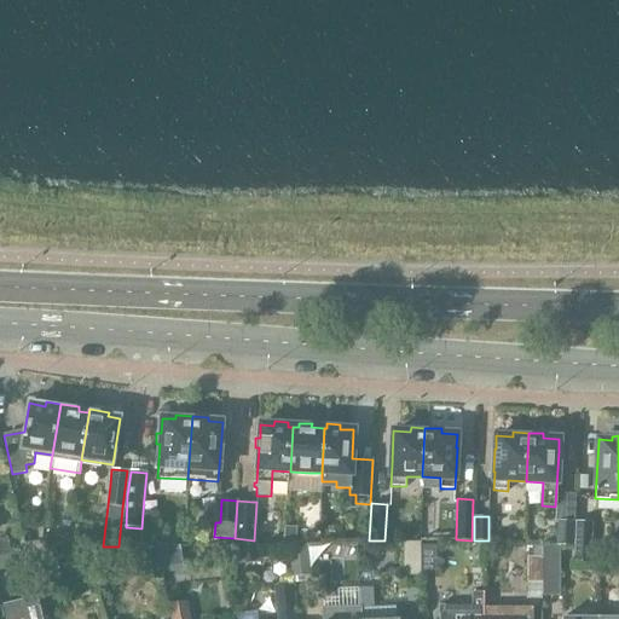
[(573,522),(559,521),(556,545),(572,547),(573,522)]
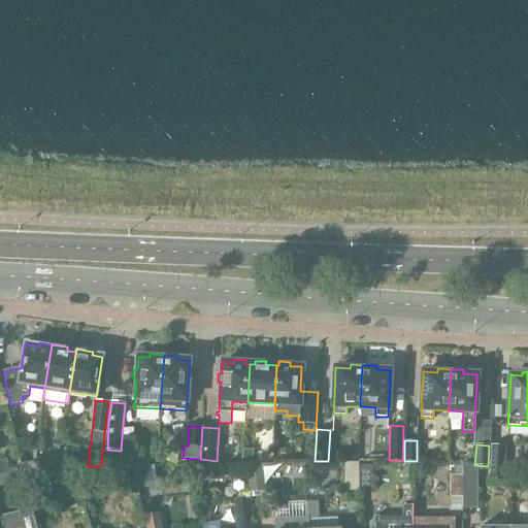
[(490,467),(503,468),(504,447),(491,446),(490,467)]
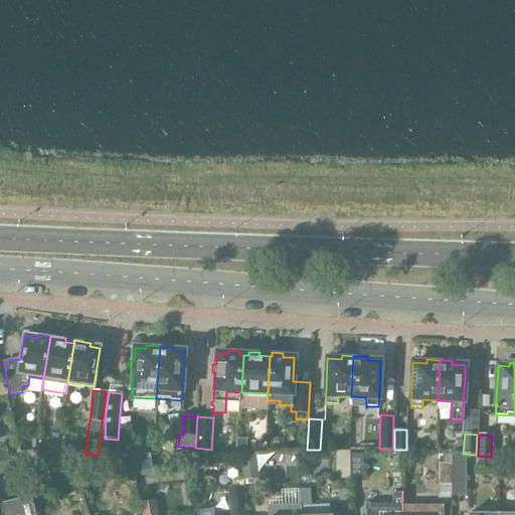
[(236,439),(235,453),(245,453),(246,439),(236,439)]
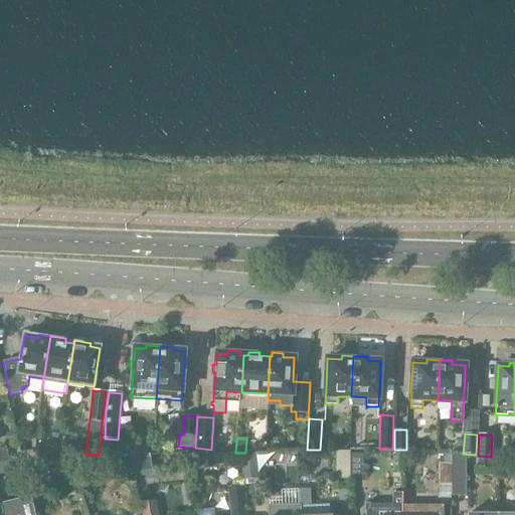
[(0,461),(8,459),(5,448),(0,448),(0,461)]
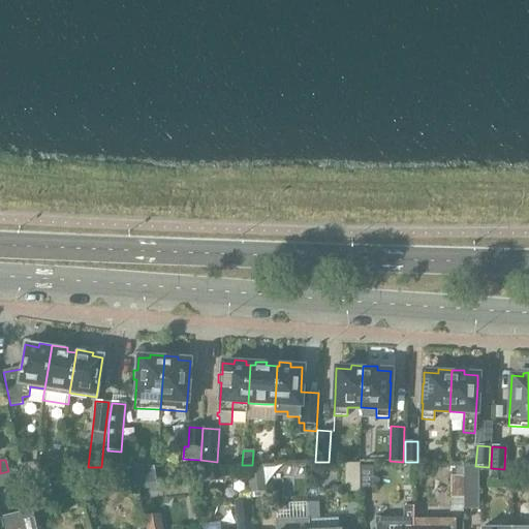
[(57,471),(57,467),(58,462),(37,460),(36,469),(47,470),(57,471)]
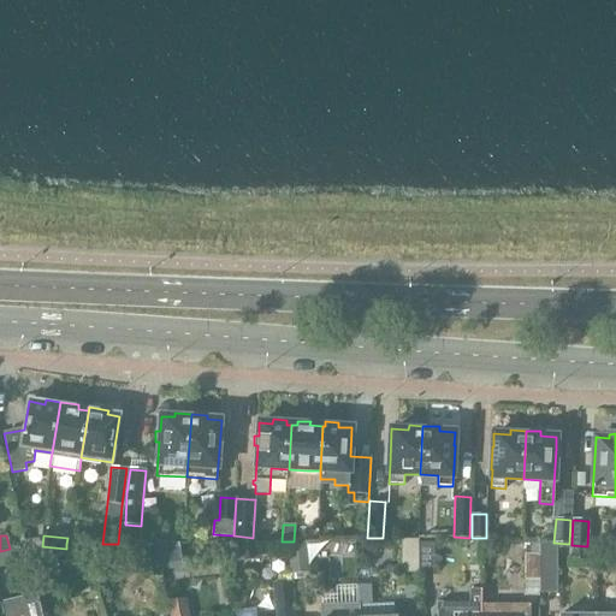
[(419,573),(419,544),(419,539),(402,539),(401,573),(419,573)]
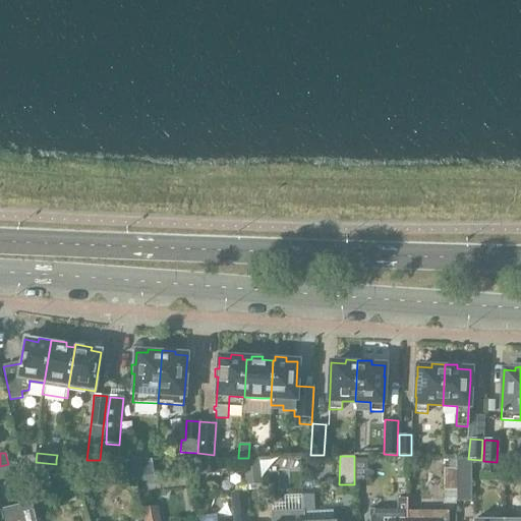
[(261,484),(257,459),(244,460),(247,486),(261,484)]
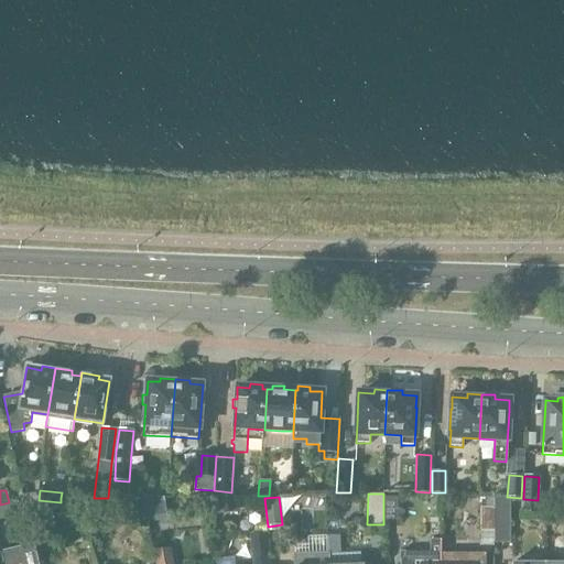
[(398,498),(383,498),(383,524),(398,524),(398,498)]
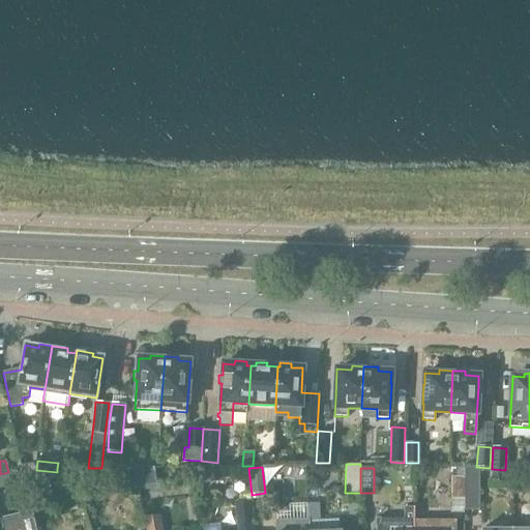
[(464,477),(464,499),(464,501),(478,501),(478,468),(464,468),(464,477)]
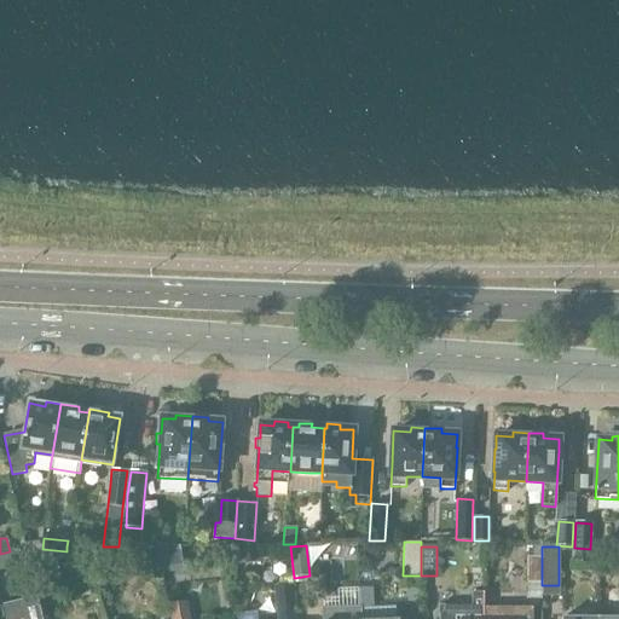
[(590,549),(574,548),(573,561),(589,562),(590,549)]
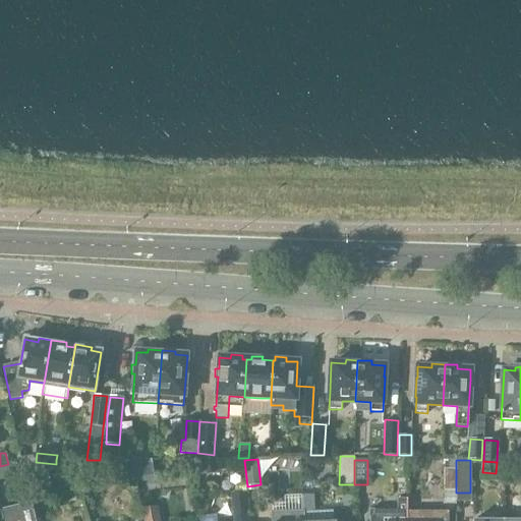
[(0,478),(11,476),(8,464),(0,466),(0,478)]
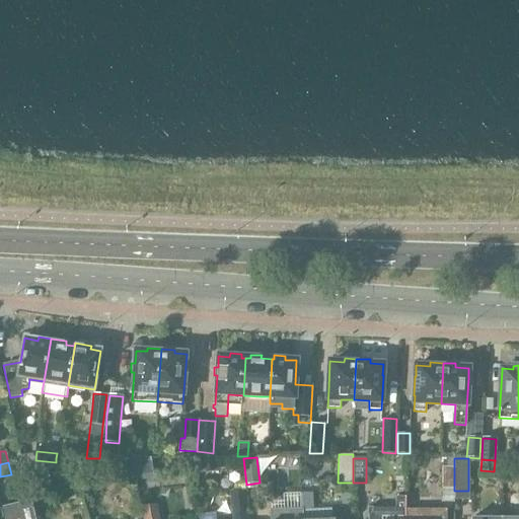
[(454,489),(454,467),(441,466),(441,489),(454,489)]
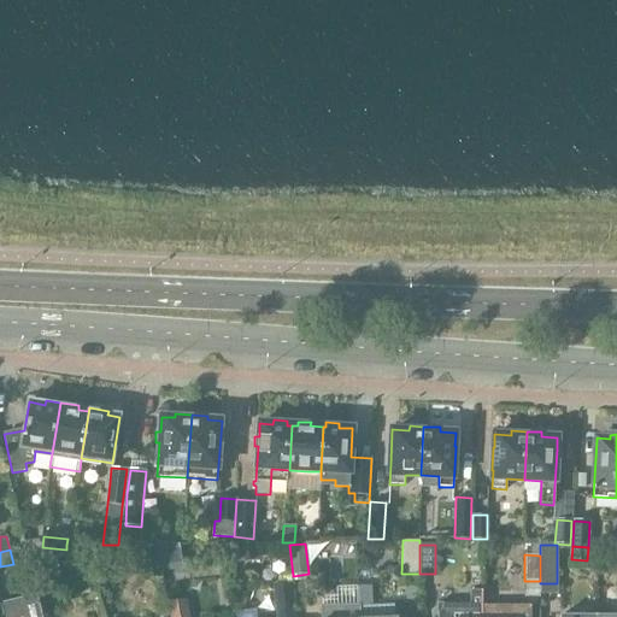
[(358,583),(358,604),(370,604),(370,582),(358,583)]
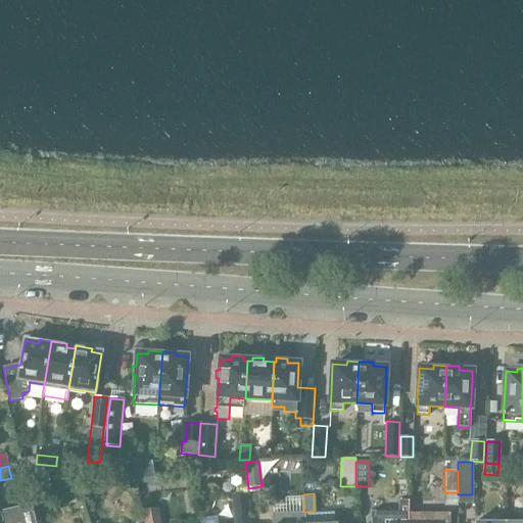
[(248,522),(246,494),(232,496),(234,522),(248,522)]
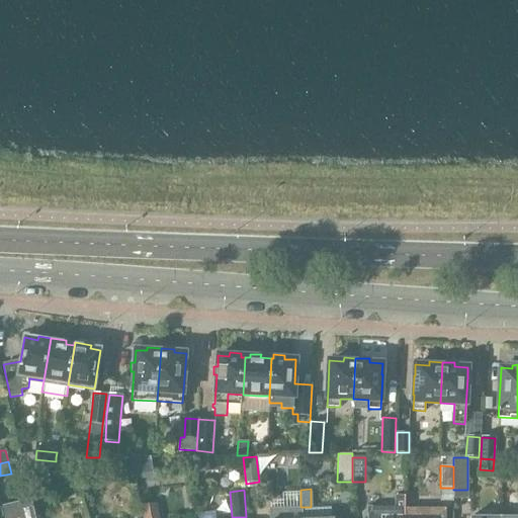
[(396,507),(366,507),(366,517),(404,517),(405,508),(405,496),(396,496),(396,507)]
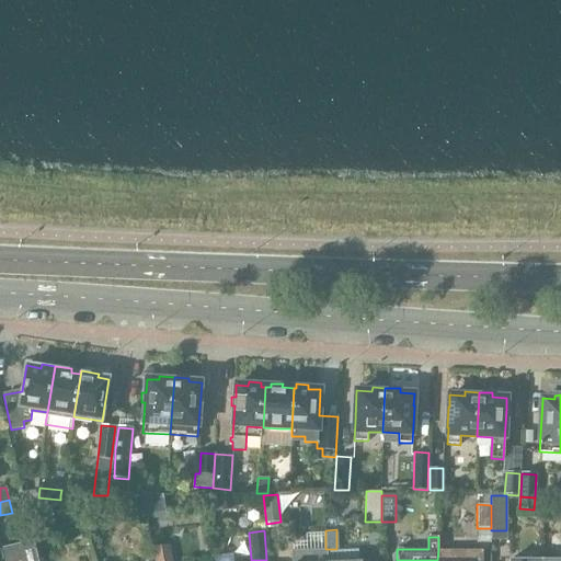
[(0,547),(0,560),(13,560),(21,560),(20,560),(37,560),(33,540),(0,547)]
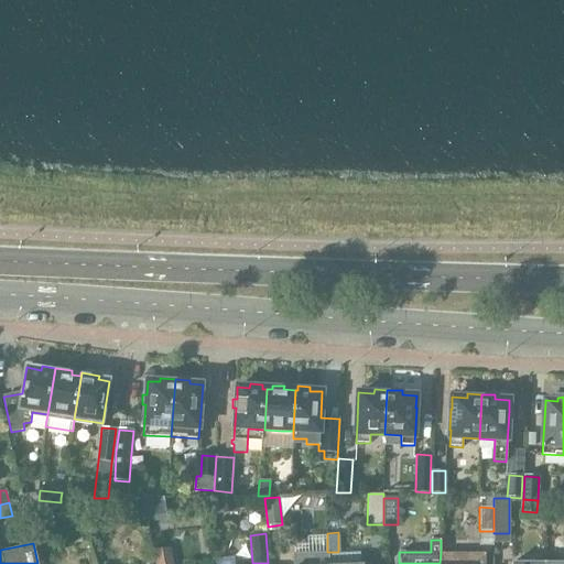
[(171,563),(167,548),(152,552),(154,563),(171,563)]
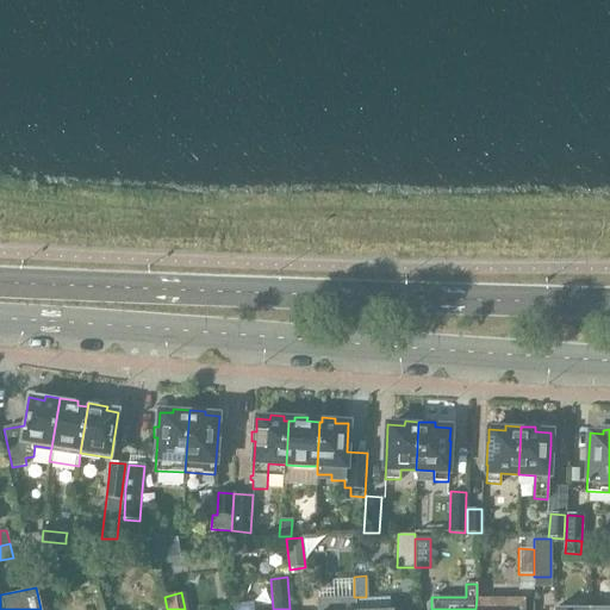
[(354,609),(354,597),(316,598),(316,609),(354,609)]
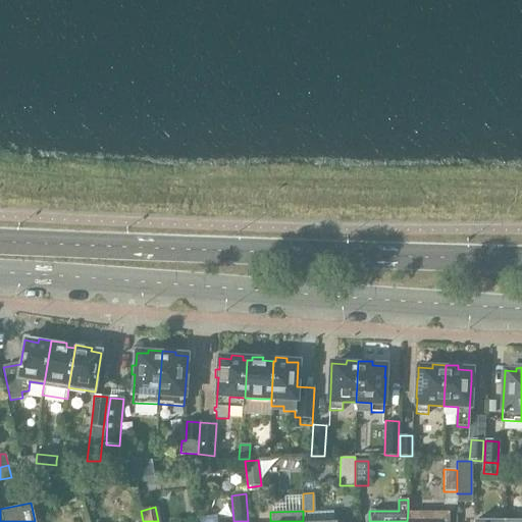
[(449,521),(449,512),(408,512),(407,521),(449,521)]
